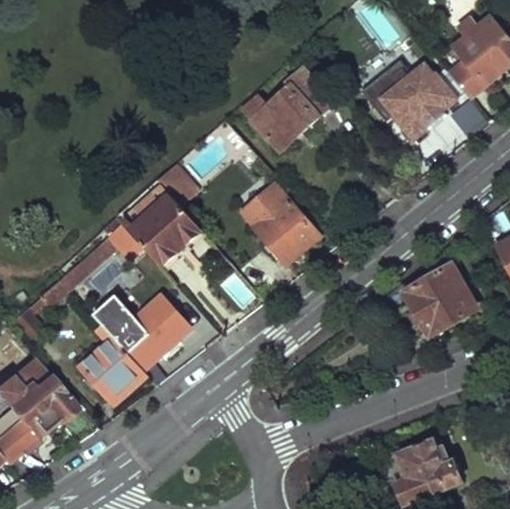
[(455,41),(466,56),(449,69),(469,95),(509,62),(509,39),(490,14),(480,21),(471,11),(458,20),(467,31),(455,41)]
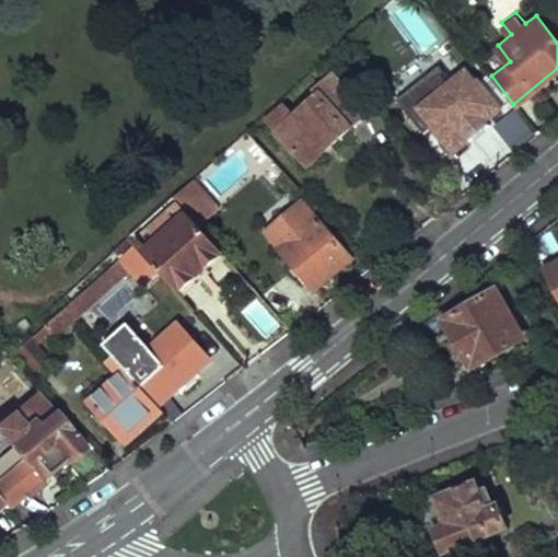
[(417,105),(429,120),(426,124),(449,150),(464,138),(466,141),(486,123),(483,119),(498,105),(475,77),(472,79),(462,68),(417,105)]
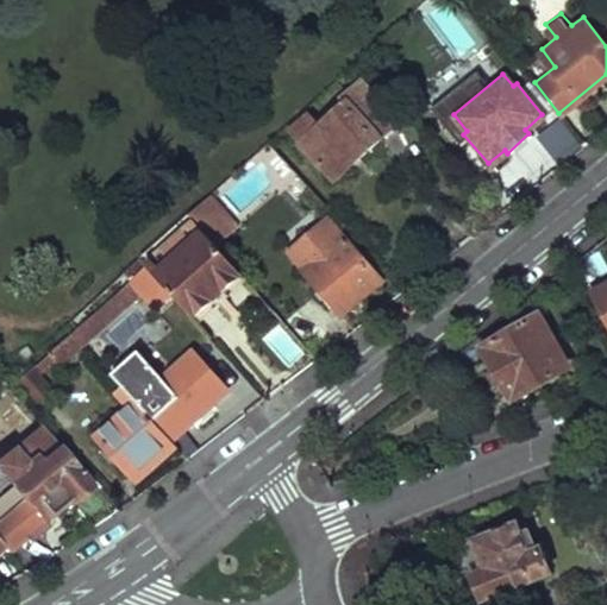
[(305,113),(289,128),(332,178),(393,124),(357,81),(339,96),(344,101),(325,119),(319,113),(312,120),(305,113)]
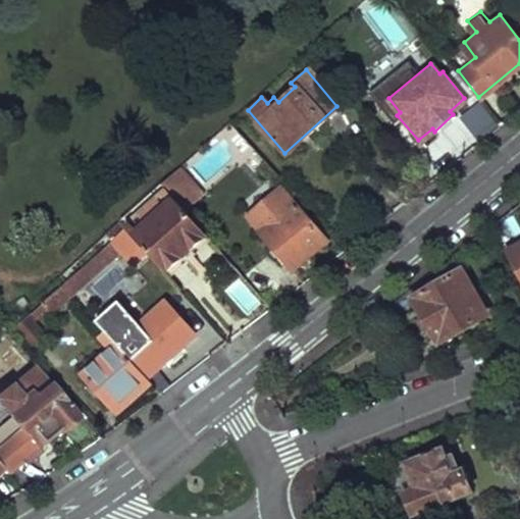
[(477,139),(498,121),(478,99),(458,116),(477,139)]
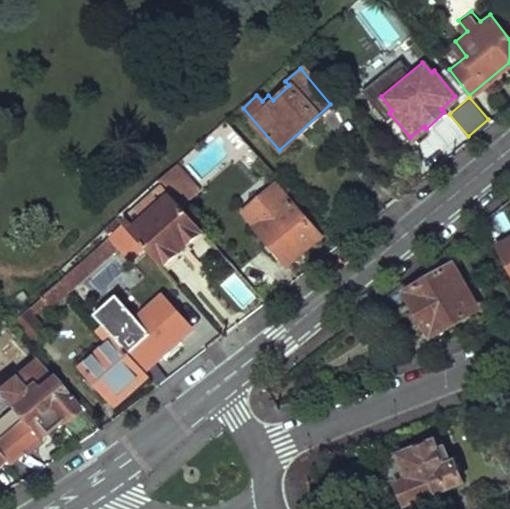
[(181,160),(162,174),(167,181),(184,202),(203,187),(181,160)]
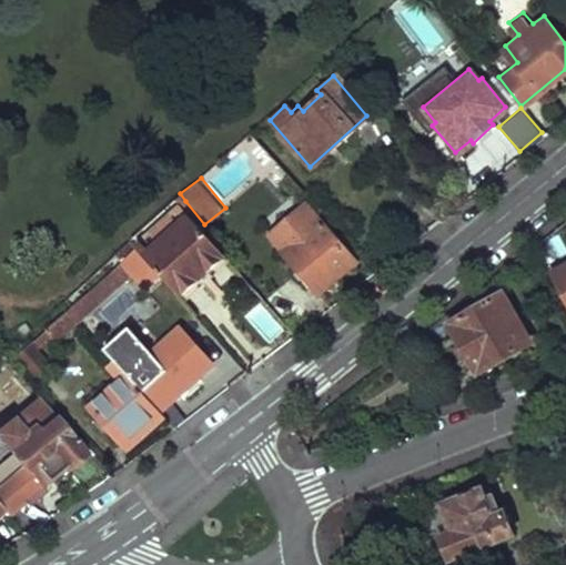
[(140,242),(162,270),(181,293),(226,252),(204,224),(185,201),(140,242)]
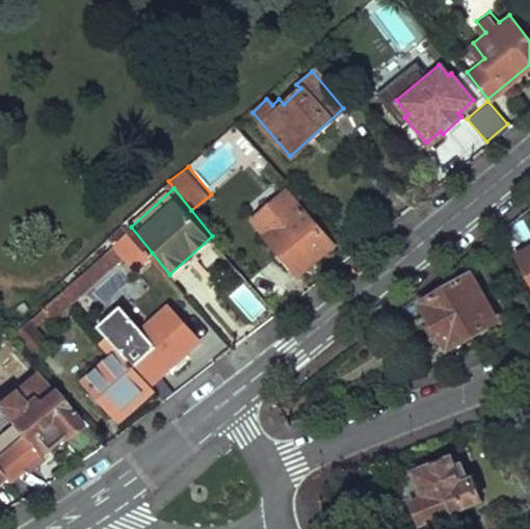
[(249,219),(296,274),(330,245),(284,189),(249,219)]
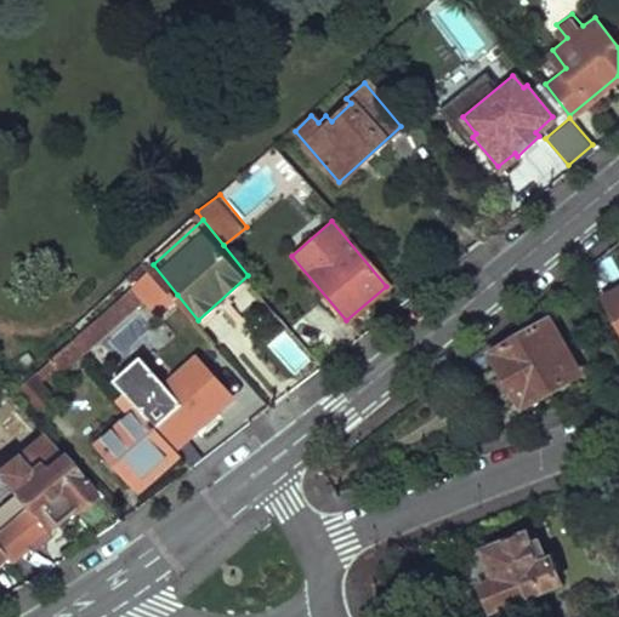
[(136,279),(147,292),(160,308),(177,295),(153,264),(136,279)]
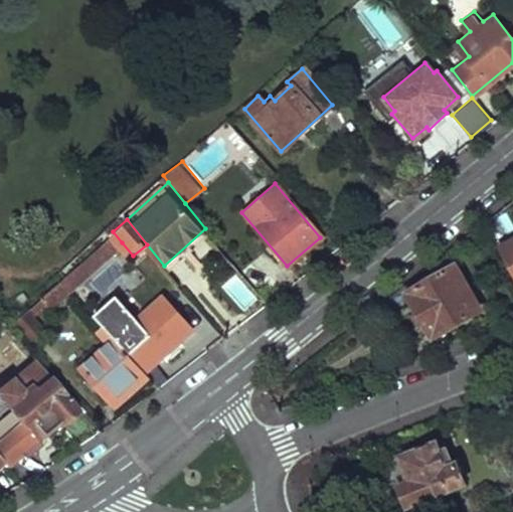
[(113,231),(63,277),(72,287),(122,242),(113,231)]
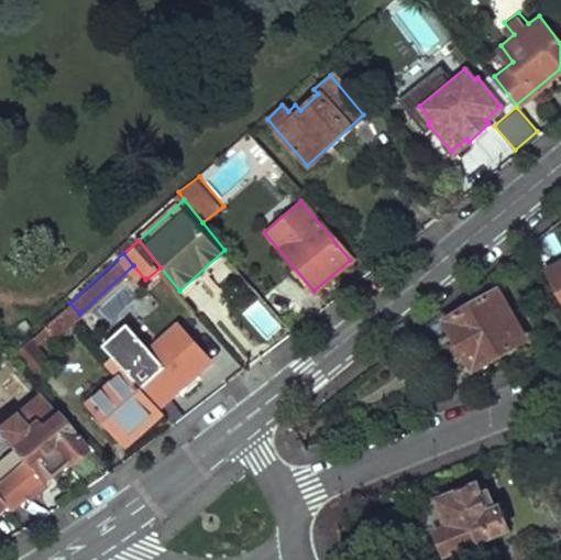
[(560,260),(547,268),(560,295),(560,260)]
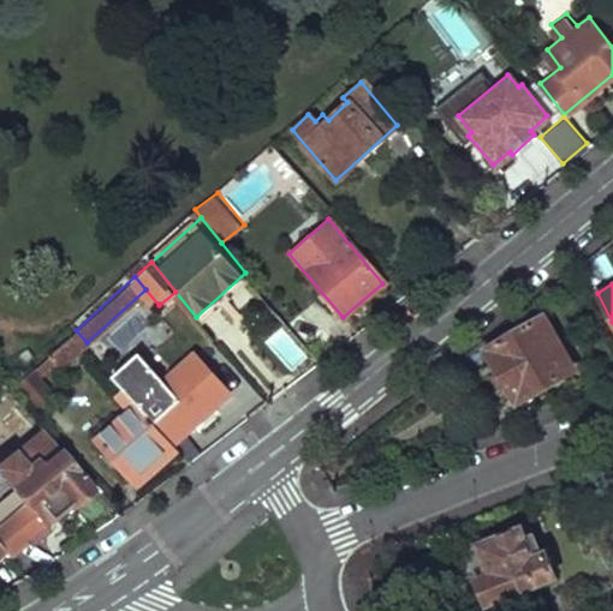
[(486,352),(518,405),(569,373),(551,345),(557,341),(541,316),(486,352)]
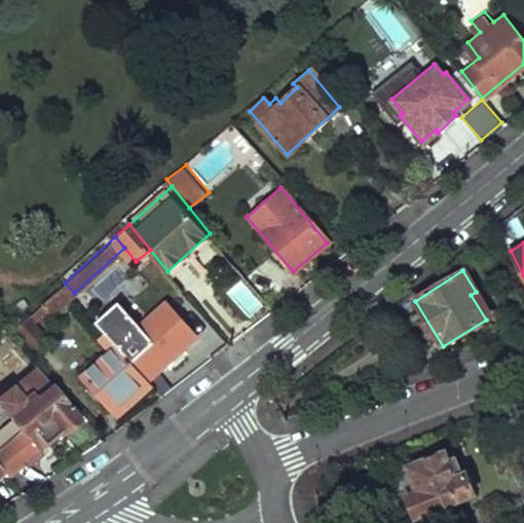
[(65,283),(10,332),(15,338),(24,332),(35,346),(48,334),(36,322),(51,307),(53,311),(74,293),(65,283)]
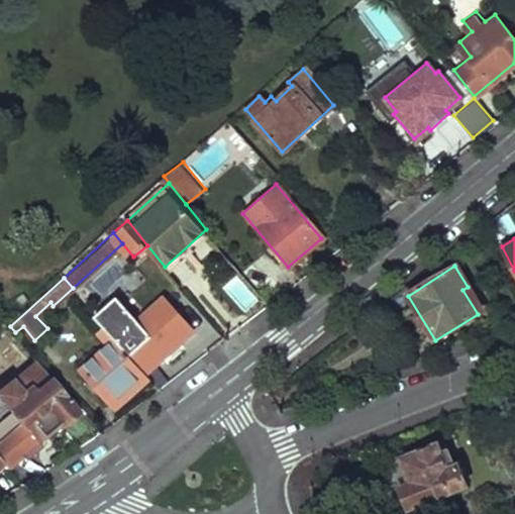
[(103,325),(142,374),(192,331),(165,299),(148,312),(145,308),(133,319),(136,322),(129,329),(116,314),(103,325)]
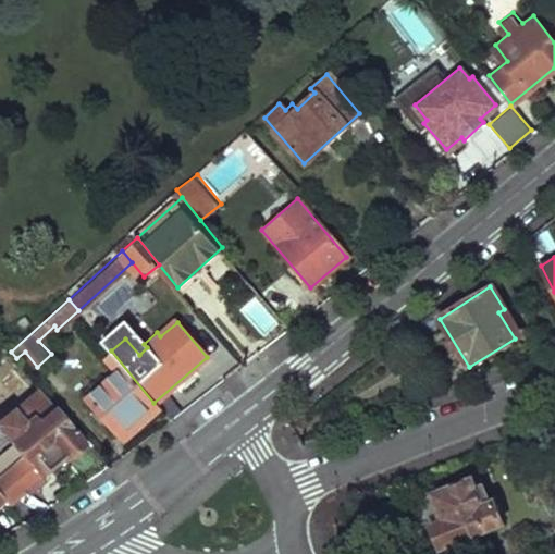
[(88,397),(120,433),(153,403),(111,351),(106,355),(119,370),(88,397)]
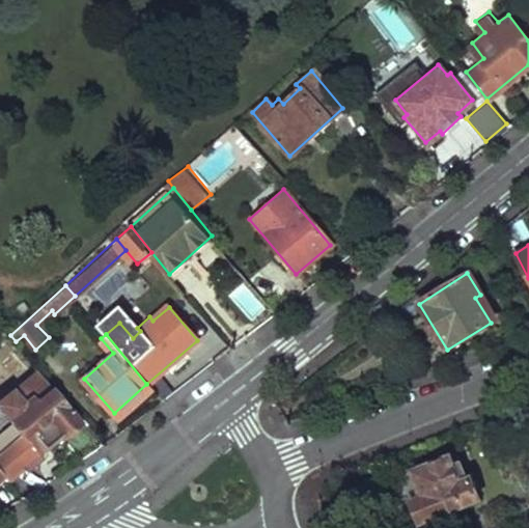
[(104,443),(63,396),(59,399),(42,381),(25,394),(18,386),(0,400),(0,410),(37,453),(59,435),(79,461),(104,443)]
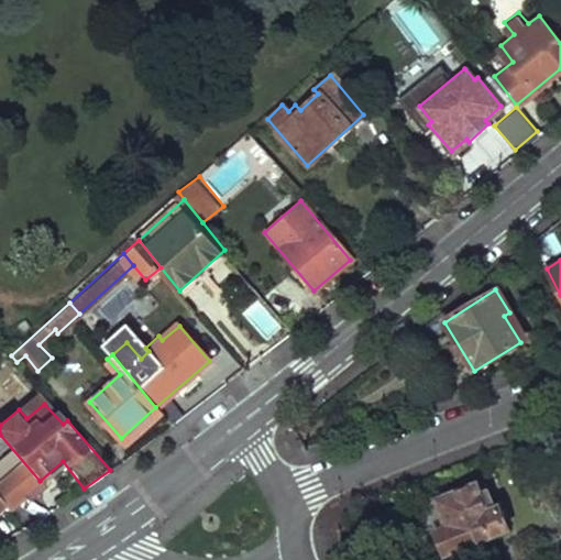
[(437,501),(448,528),(438,533),(446,556),(510,530),(502,507),(494,509),(486,493),(482,494),(479,485),(437,501)]
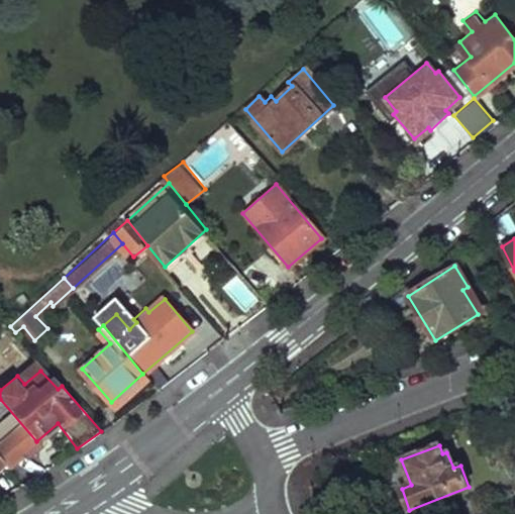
[(411,485),(401,459),(392,464),(402,489),(411,485)]
